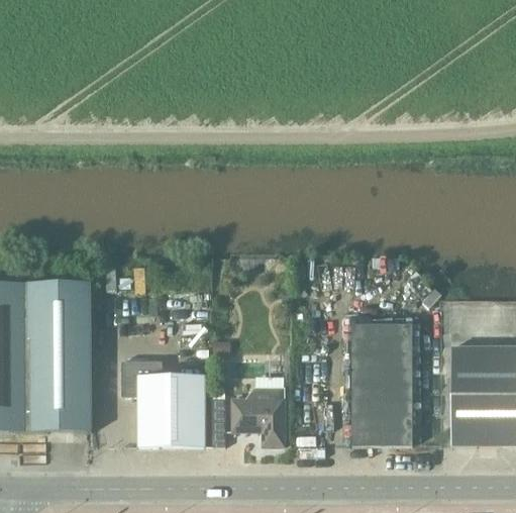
[(0,431),(90,430),(89,282),(0,282),(0,431)]
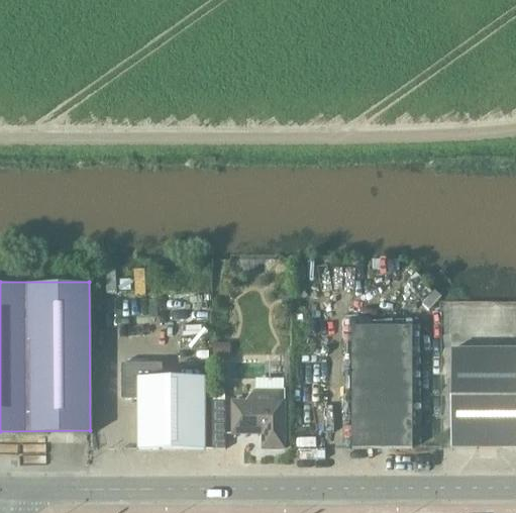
[(351,445),(412,445),(412,324),(350,325),(351,445)]
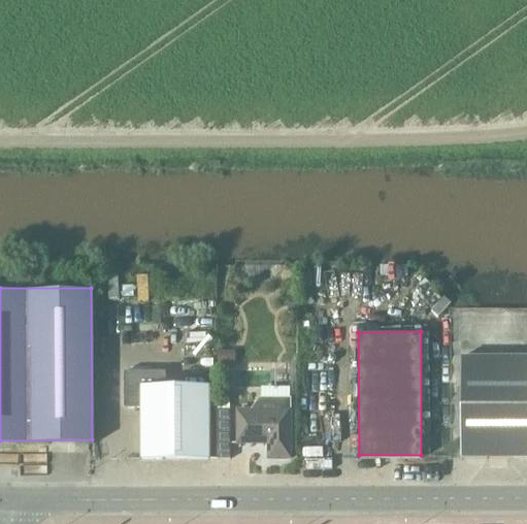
[(227,348),(228,336),(212,336),(211,347),(227,348)]
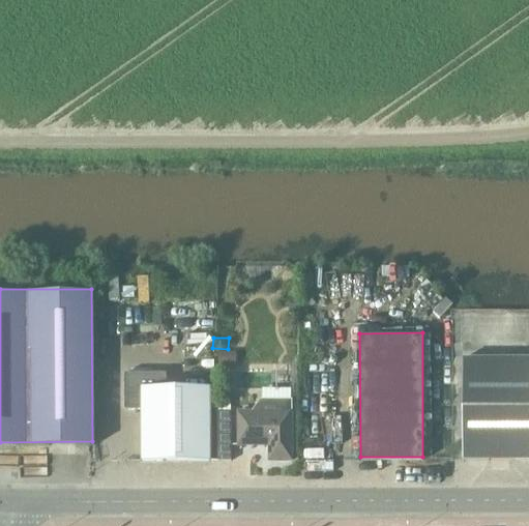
[(463,457),(528,456),(528,356),(463,357),(463,457)]
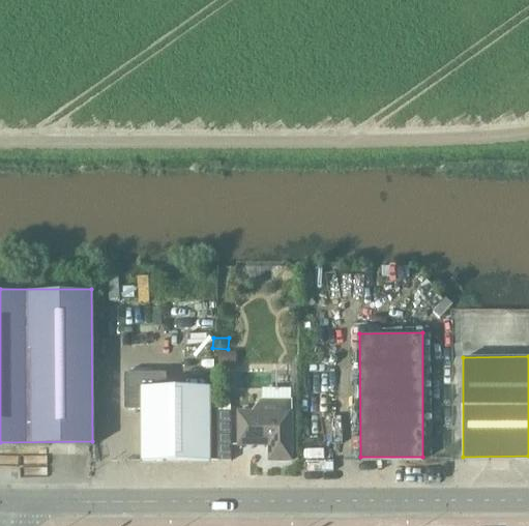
[(210,458),(209,383),(167,384),(167,370),(124,370),(124,407),(142,406),(142,458),(210,458)]
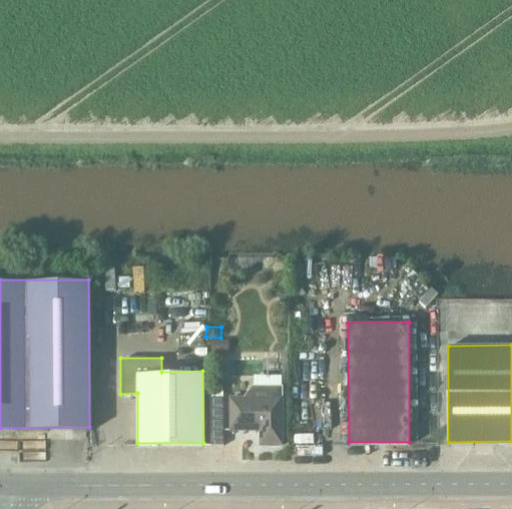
[(282,443),(282,395),(282,383),(251,383),(243,396),(230,396),(230,428),(261,428),(261,443),(282,443)]
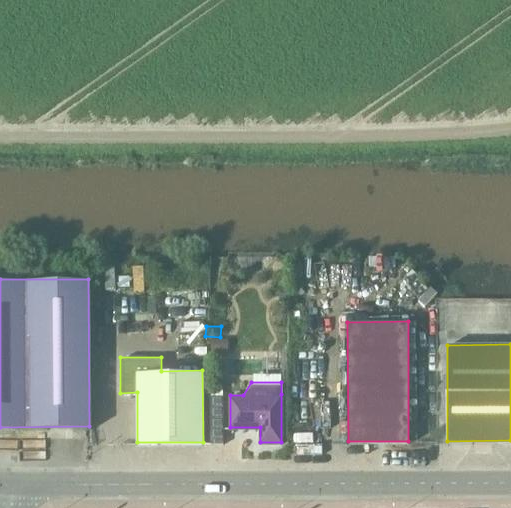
[(223,442),(222,395),(209,395),(210,442),(223,442)]
